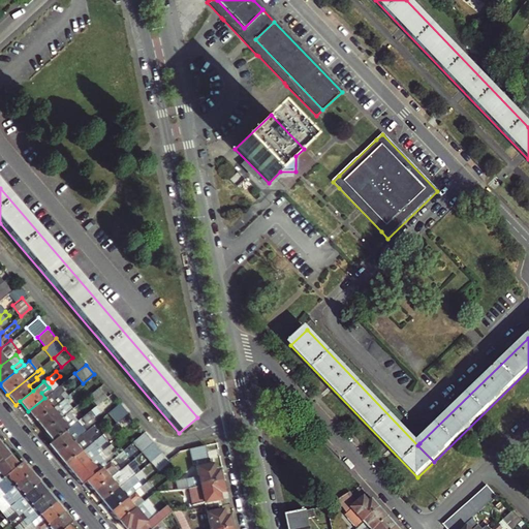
[(68,386),(65,381),(57,387),(61,393),(68,386)]
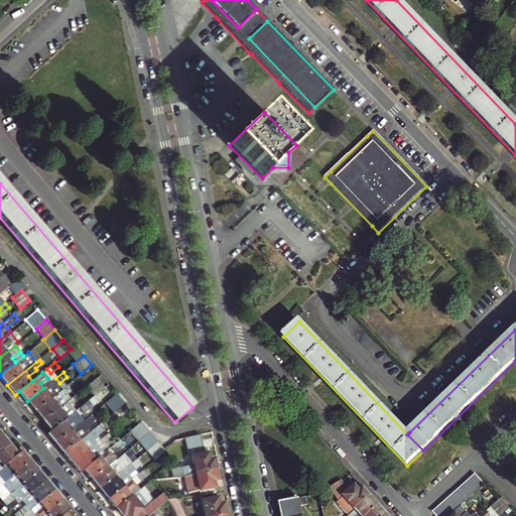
[(90,384),(98,393),(108,384),(100,375),(90,384)]
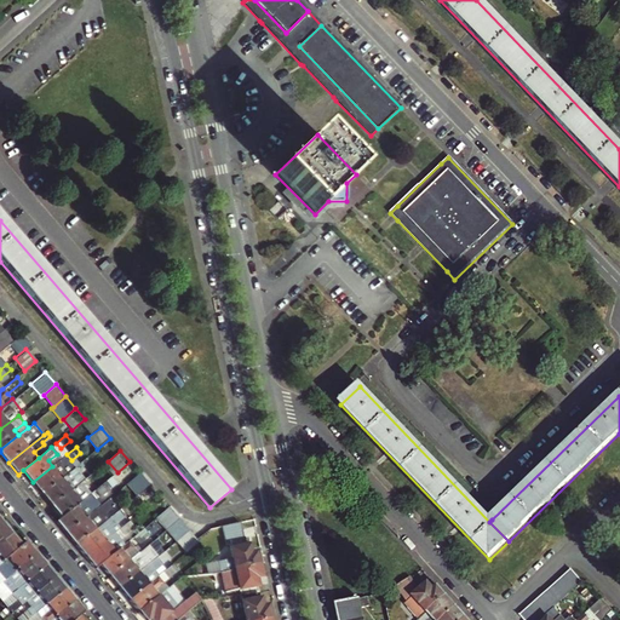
[(61,459),(57,454),(49,460),(52,466),(61,459)]
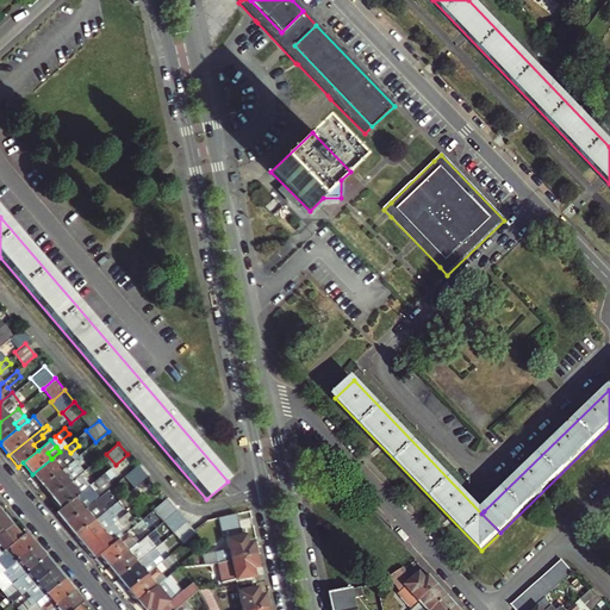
[(42,486),(69,462),(60,452),(51,459),(32,474),(42,486)]
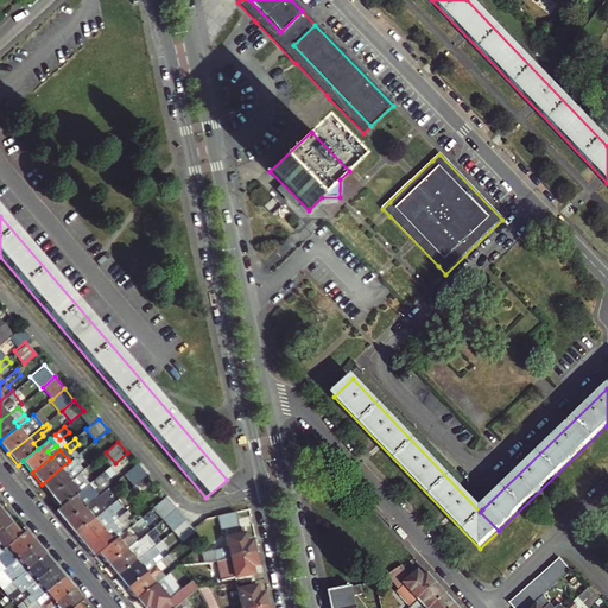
[(51,496),(80,473),(84,469),(75,457),(69,461),(42,485),(51,496)]
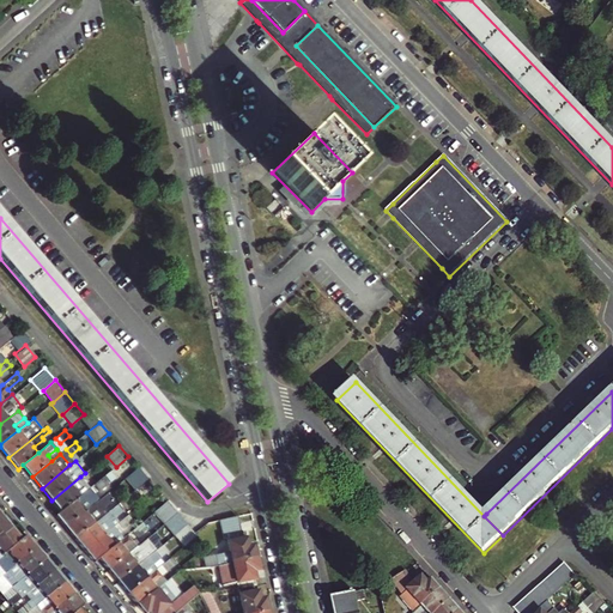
[(98,471),(95,466),(85,473),(80,477),(85,481),(98,471)]
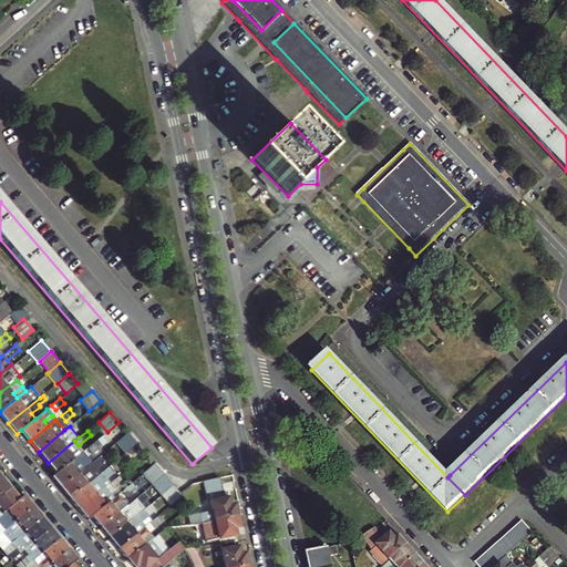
[(119,443),(127,453),(140,442),(131,432),(119,443)]
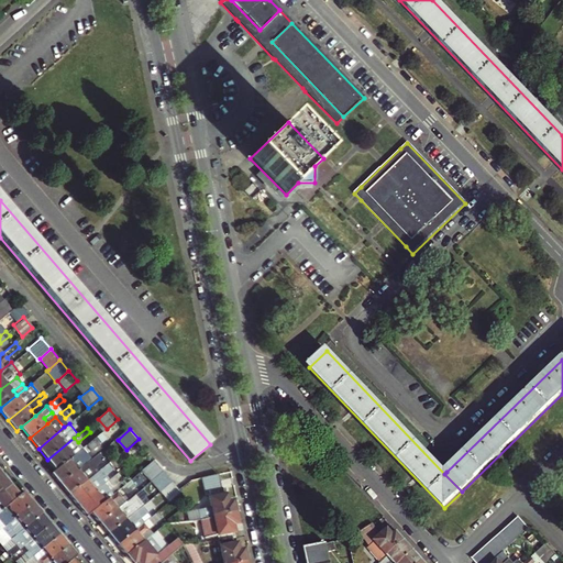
[(106,439),(101,433),(87,444),(91,450),(106,439)]
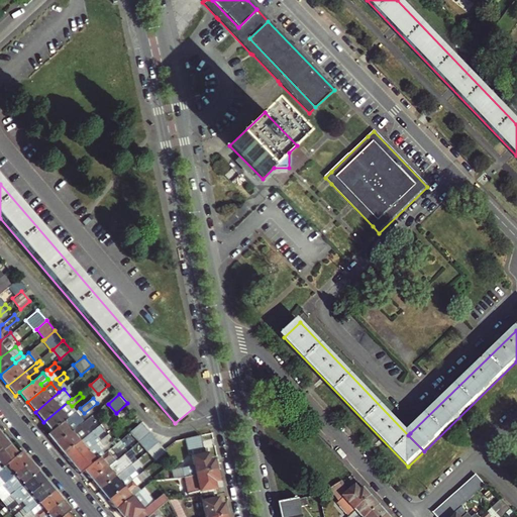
[(72,406),(68,402),(43,422),(52,431),(72,415),(76,412),(72,406)]
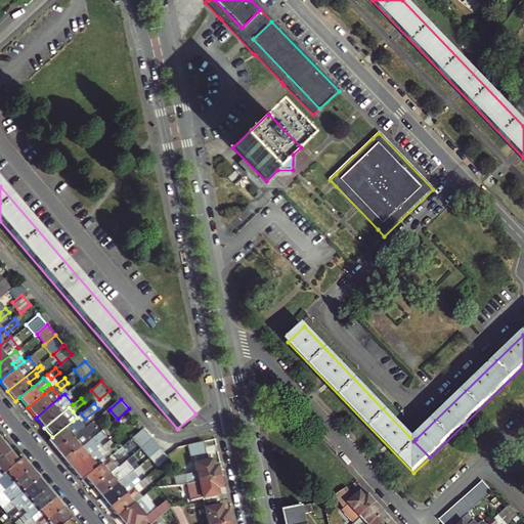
[(66,461),(90,441),(86,436),(98,425),(95,420),(81,431),(57,450),(66,461)]
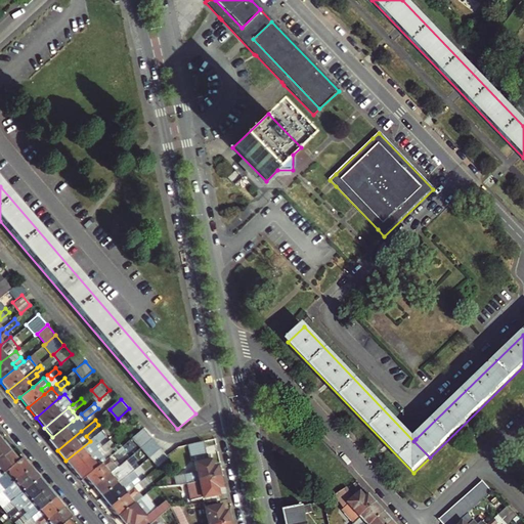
[(74,470),(98,449),(95,446),(98,443),(97,442),(120,425),(116,420),(90,441),(66,461),(74,470)]
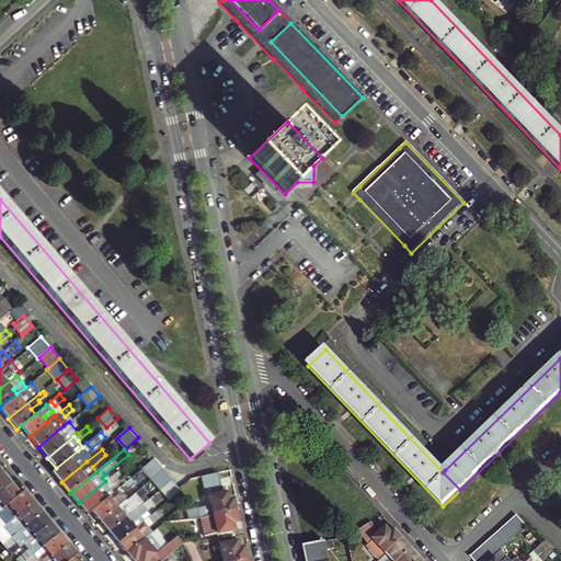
[(61,482),(87,461),(78,450),(56,468),(52,471),(61,482)]
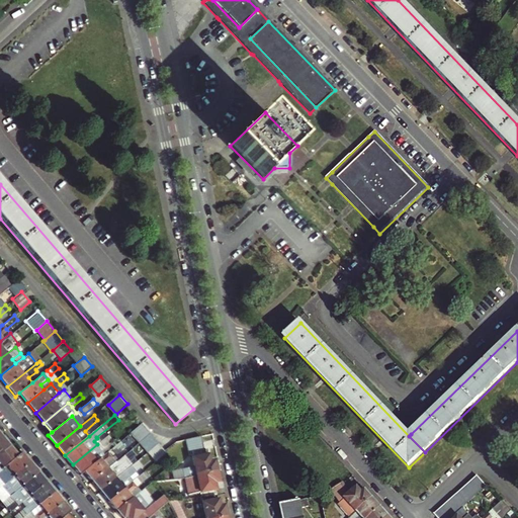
[(142,426),(133,433),(140,443),(150,435),(142,426)]
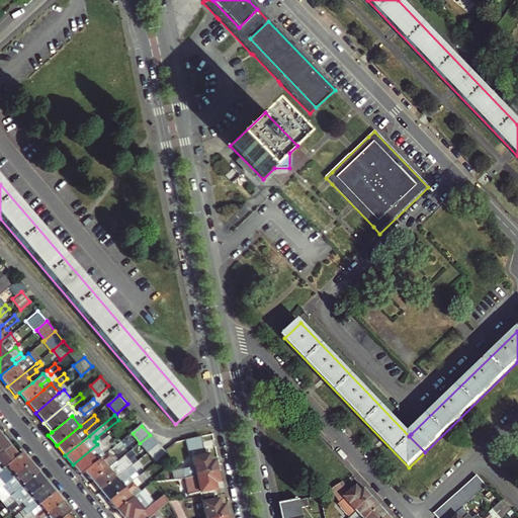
[(109,435),(97,444),(73,464),(80,475),(84,471),(105,454),(101,450),(113,441),(109,435)]
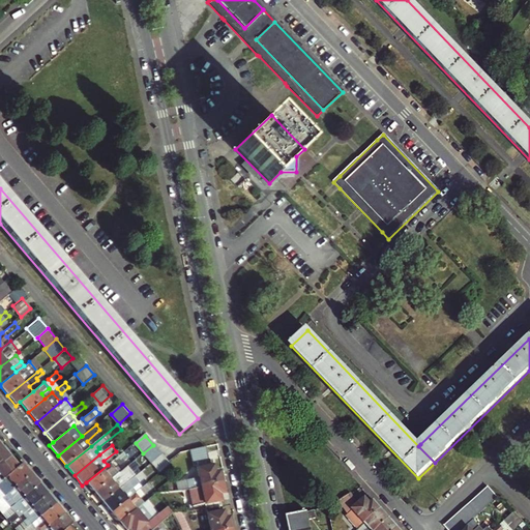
[(162,454),(153,445),(143,453),(152,464),(162,454)]
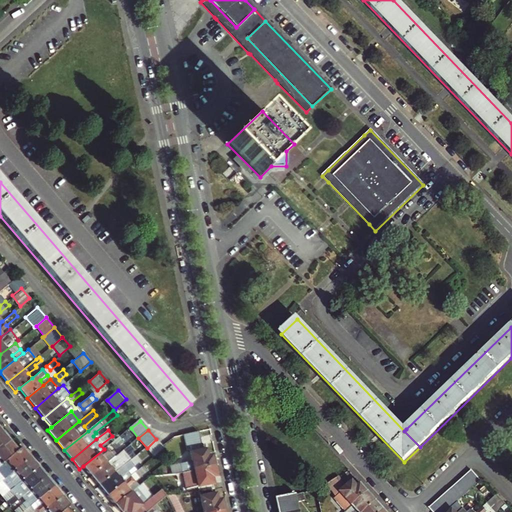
[(0,448),(10,440),(2,431),(0,432),(0,448)]
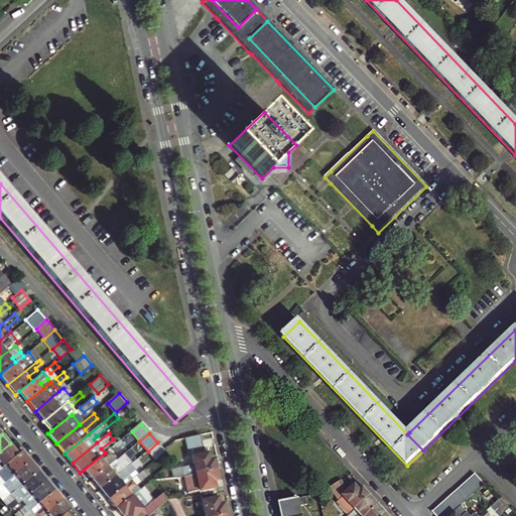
[(187,477),(192,475),(217,470),(215,460),(211,461),(208,448),(204,448),(201,434),(175,440),(177,447),(185,446),(186,455),(191,454),(195,466),(185,468),(187,477)]
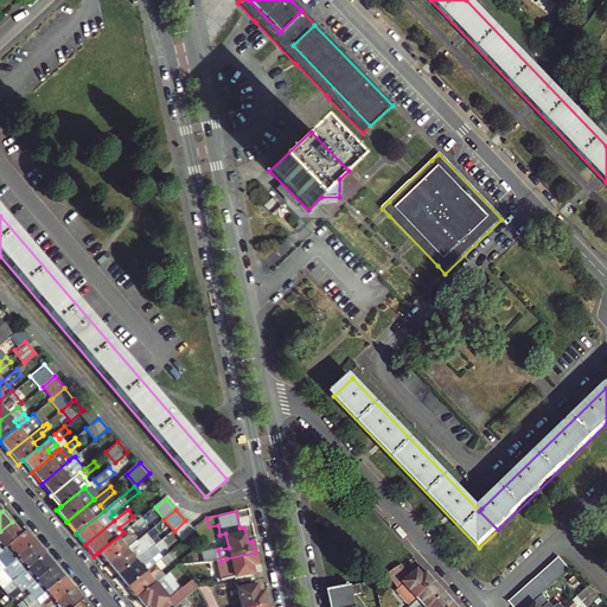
[(147,524),(142,518),(133,525),(138,531),(147,524)]
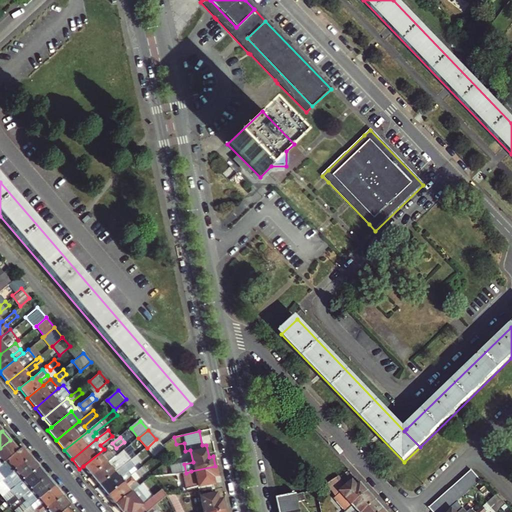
[(165,449),(156,439),(147,448),(155,457),(165,449)]
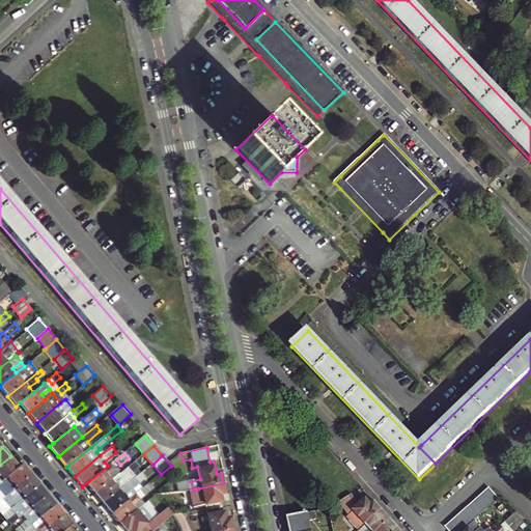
[(0,481),(6,477),(19,467),(10,456),(0,465),(0,481)]
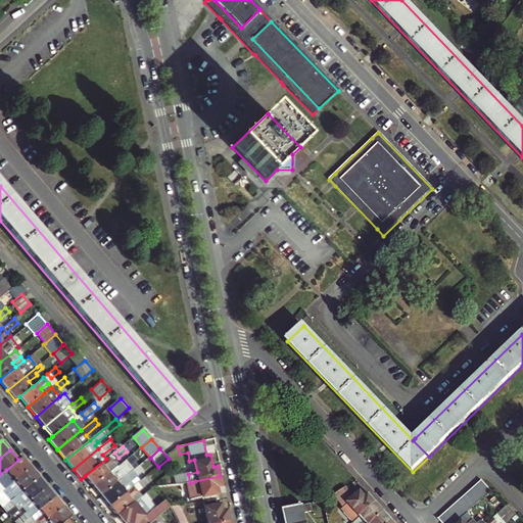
[(110,456),(106,459),(85,476),(93,486),(119,466),(110,456)]
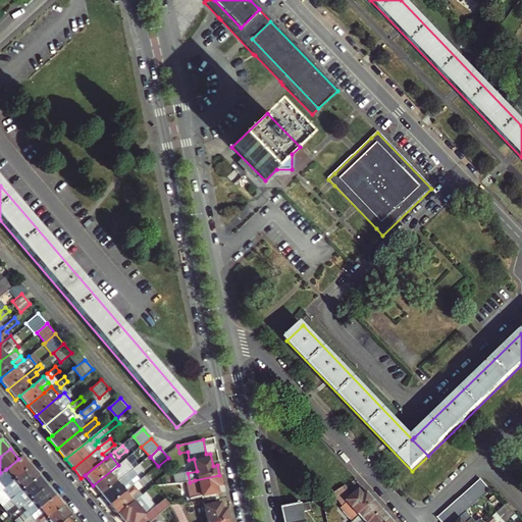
[(22,456),(18,459),(6,469),(9,472),(1,479),(6,485),(14,479),(31,466),(22,456)]
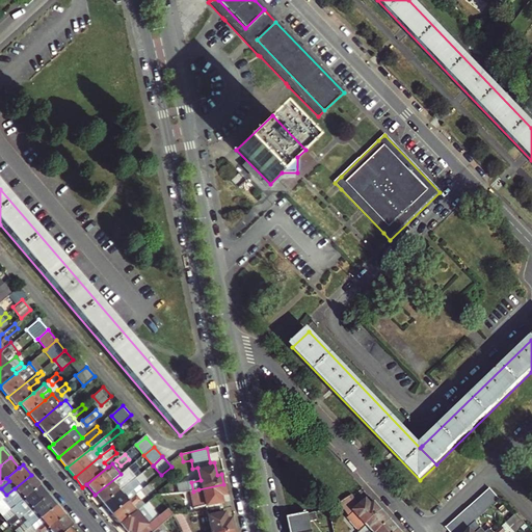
[(103,504),(129,484),(125,478),(136,469),(133,464),(121,474),(95,495),(103,504)]
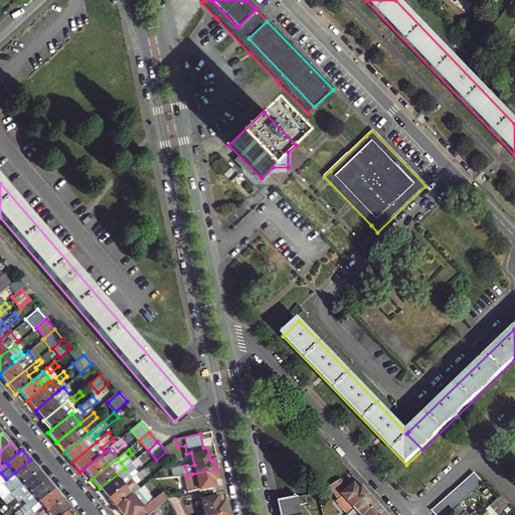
[(137,459),(128,466),(132,470),(140,464),(137,459)]
